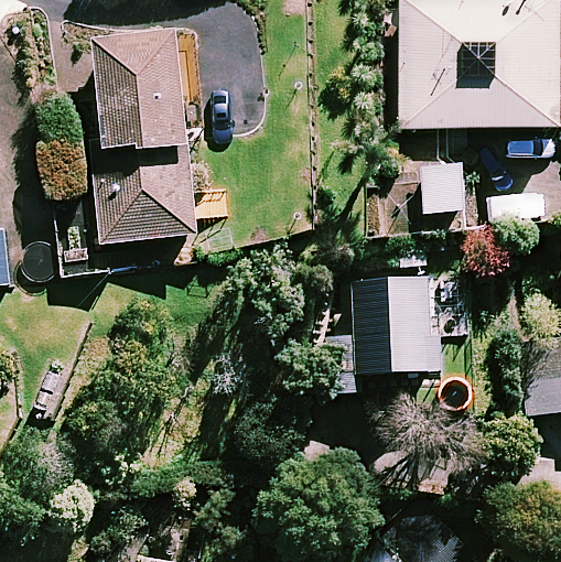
[(558,128),(559,0),(399,0),(398,126),(558,128)]
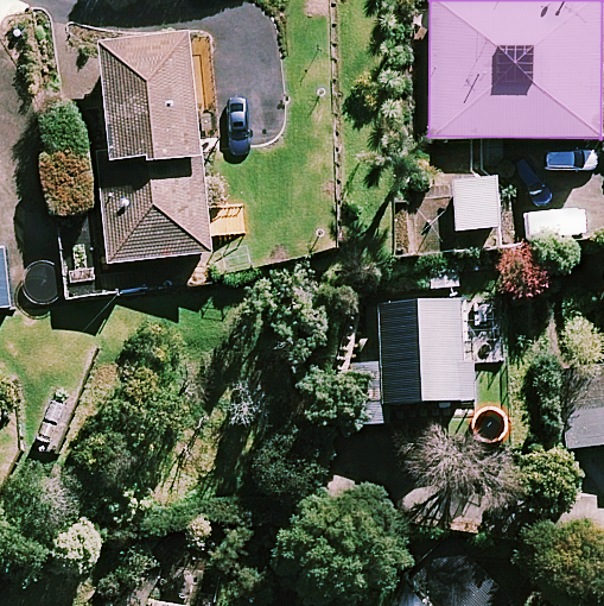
[(207,253),(191,35),(100,40),(109,166),(97,166),(105,260),(207,253)]
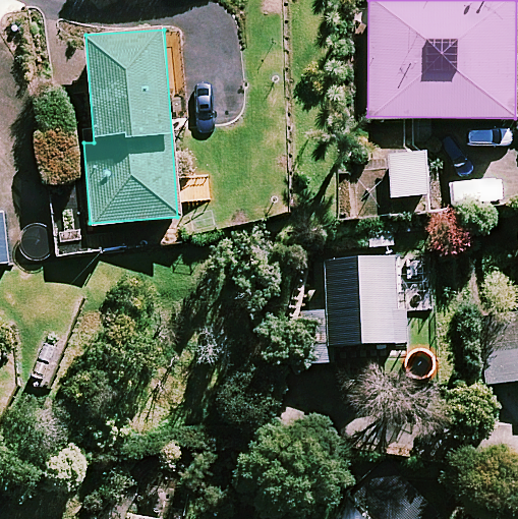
[(423,211),(424,165),(391,164),(390,210),(423,211)]
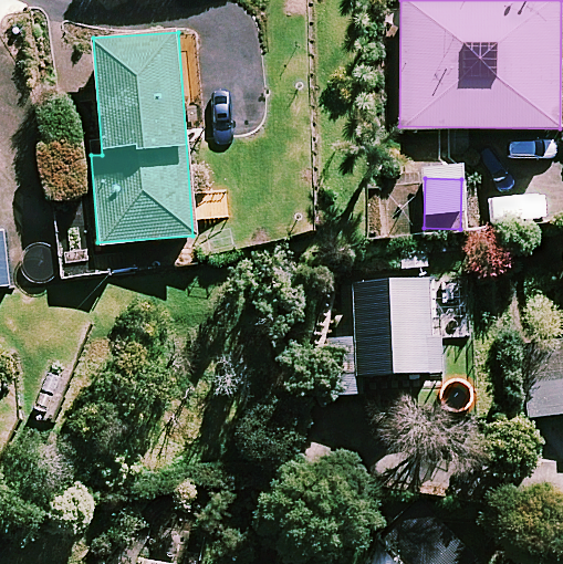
[(562,352),(521,356),(527,416),(562,413),(562,247),(562,352)]
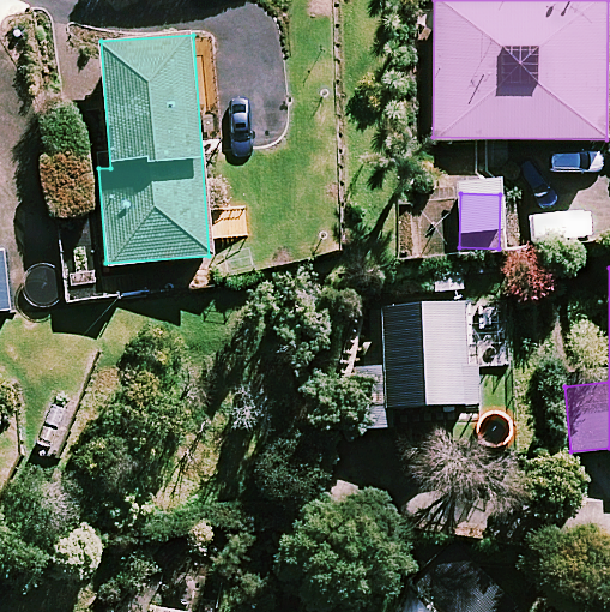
[(390,405),(478,401),(477,363),(489,363),(487,300),(380,305),(382,366),(352,367),(356,429),(391,427),(390,405)]
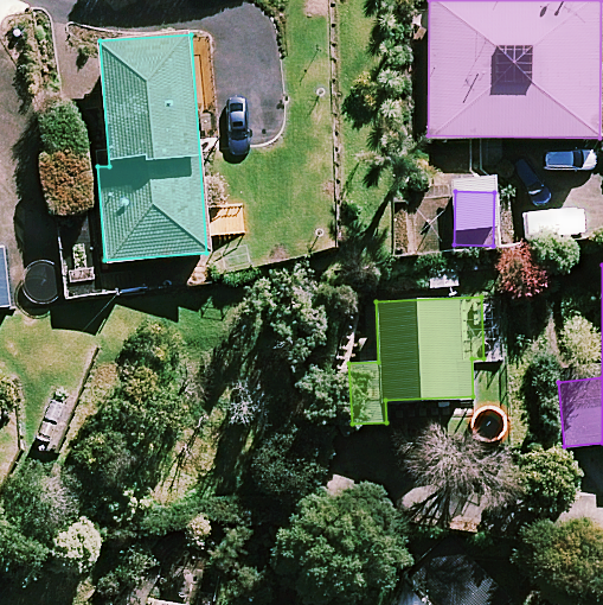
[(498,604),(507,596),(454,543),(412,585),(431,604),(498,604)]
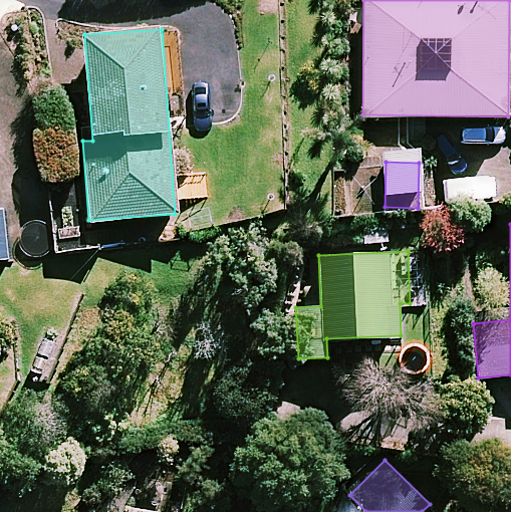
All buildings are outlined.
